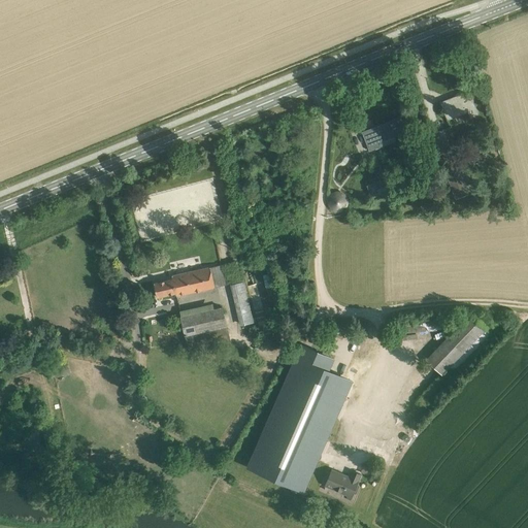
[(469,90),(440,101),(446,117),(466,109),(470,119),(480,116),(469,90)]
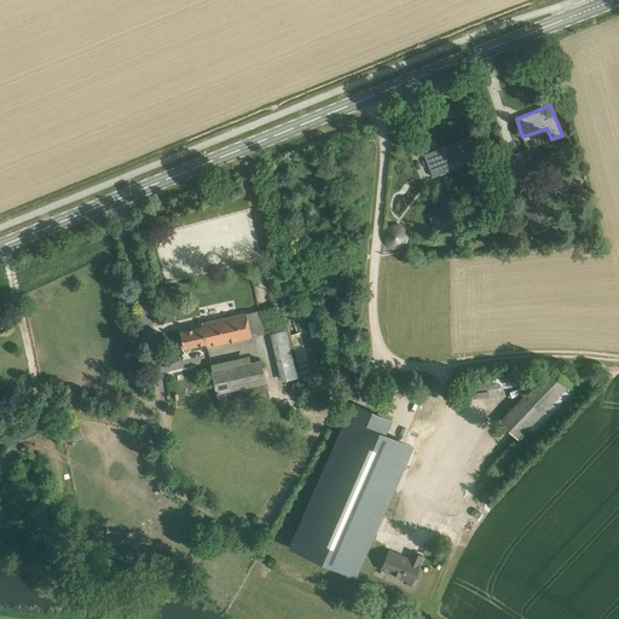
[(427,158),(433,177),(447,172),(445,166),(476,155),(470,137),(456,143),(440,149),(439,149),(441,154),(437,156),(437,155),(427,158)]
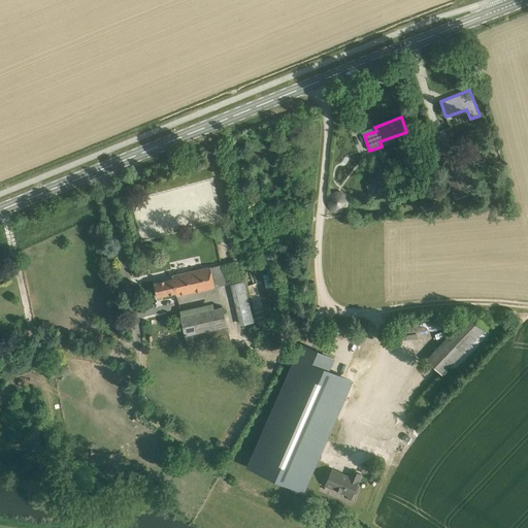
[(451,147),(443,129),(429,135),(436,153),(451,147)]
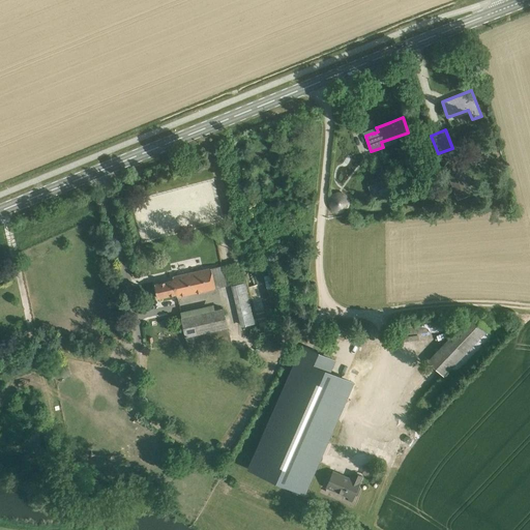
[(471,195),(454,153),(440,159),(457,200),(458,200),(471,195)]
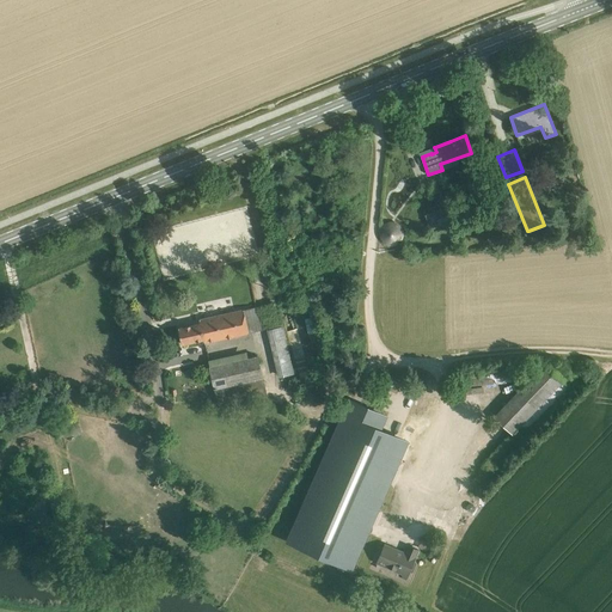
[(448,206),(426,214),(430,227),(453,218),(448,206)]
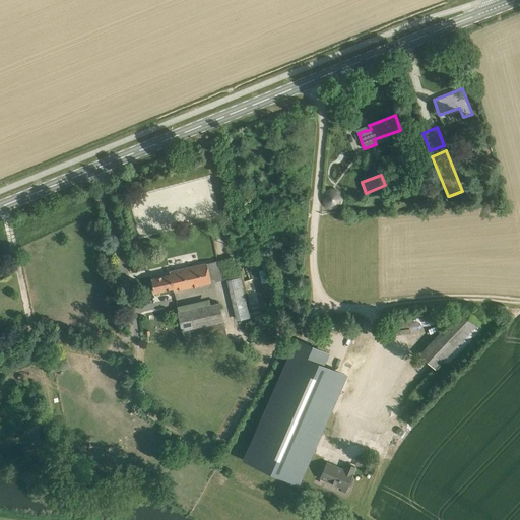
[(321,196),(333,208),(344,199),(332,186),(321,196)]
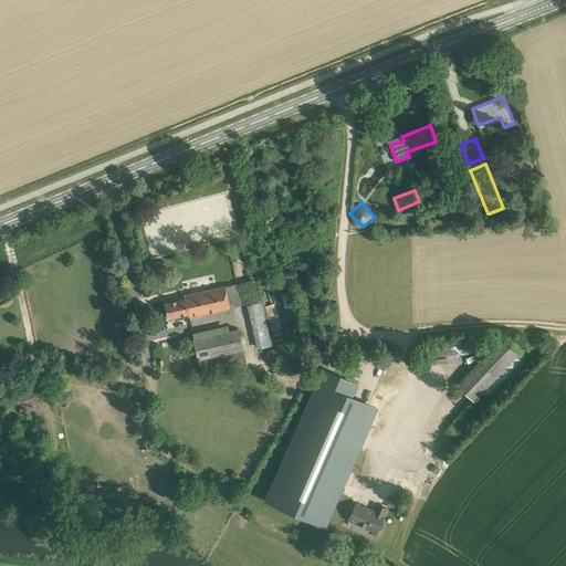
[(243,304),(238,283),(185,295),(186,299),(166,303),(169,318),(189,314),(189,316),(231,307),(243,304)]
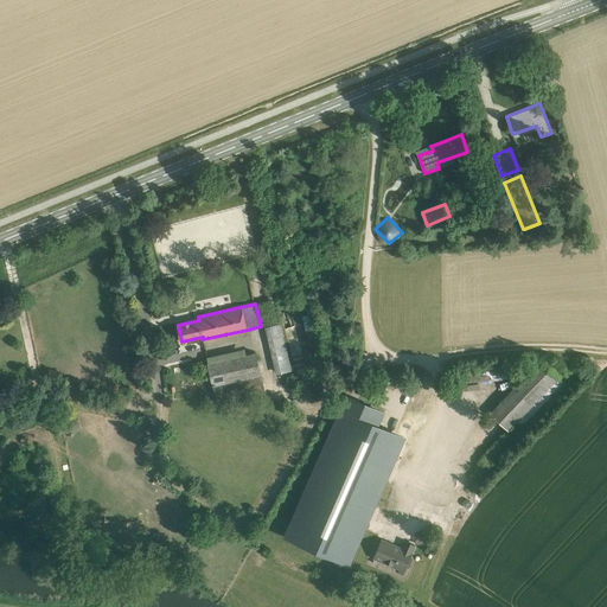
[(264,327),(276,374),(292,370),(281,324),(264,327)]
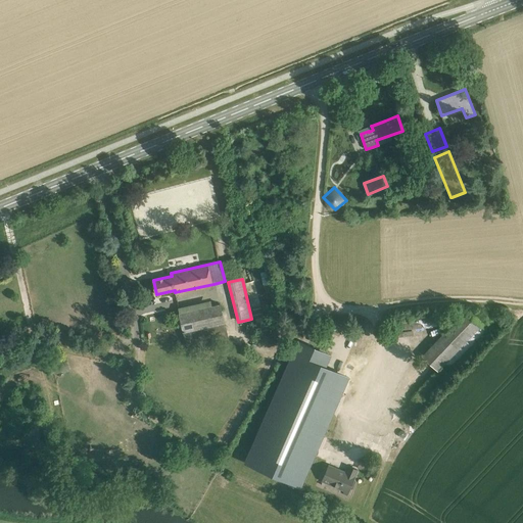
[(179,312),(185,339),(187,350),(229,340),(226,330),(220,302),(212,304),(210,299),(178,306),(179,312)]
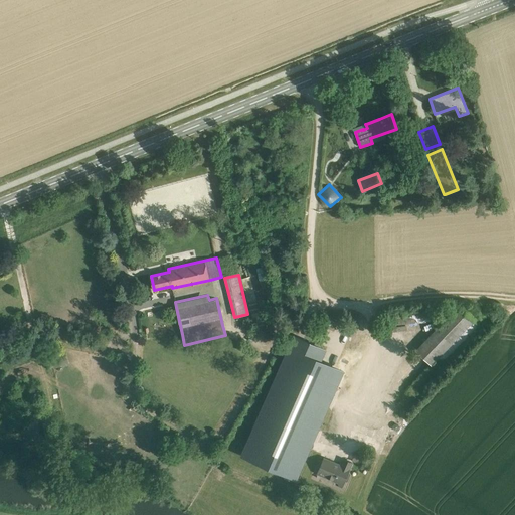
[(460,304),(416,350),(433,365),(435,362),(475,320),(475,319),(460,304)]
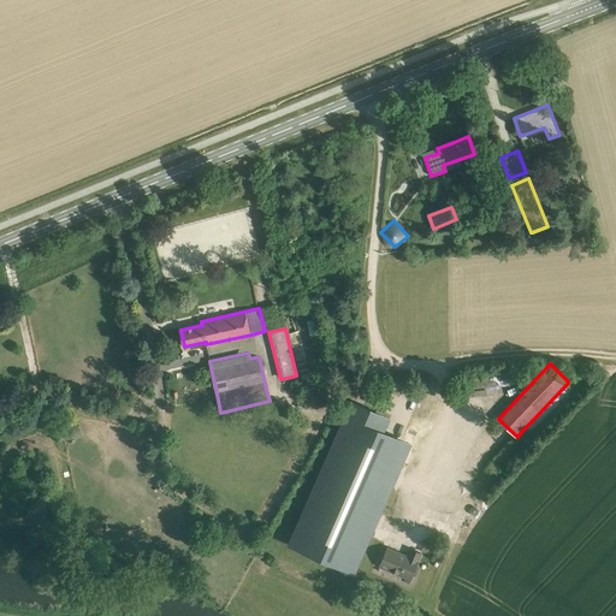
[(390,419),(351,402),(289,543),(356,573),(385,504),(390,495),(412,445),(384,433),(390,419)]
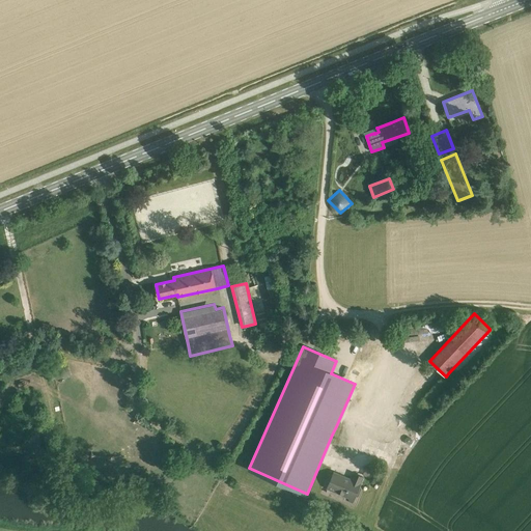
[(334,472),(328,487),(351,498),(348,501),(353,502),(363,477),(355,473),(352,481),(346,479),(347,477),(334,472)]
